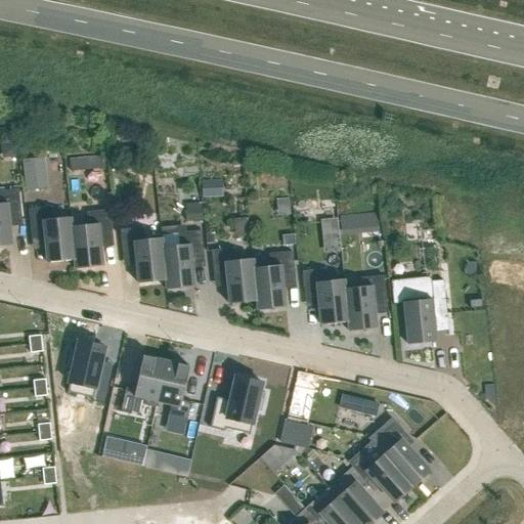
[(56,176),(54,145),(38,146),(39,163),(51,162),(51,171),(41,171),(42,177),(56,176)]
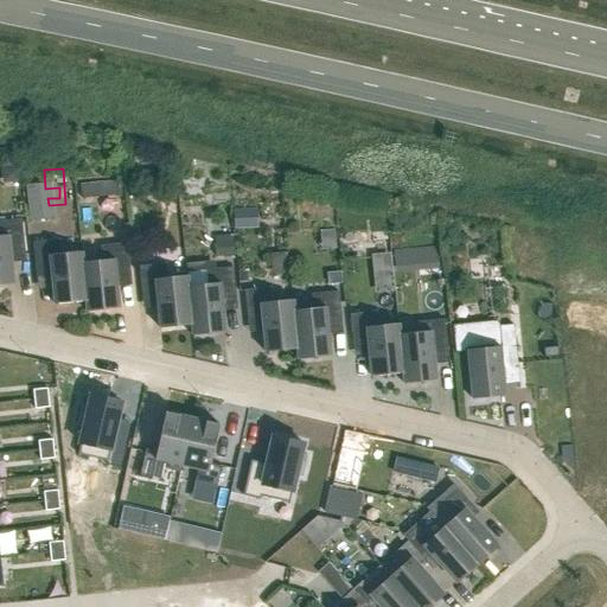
[(21,213),(48,212),(45,183),(20,184),(21,213)]
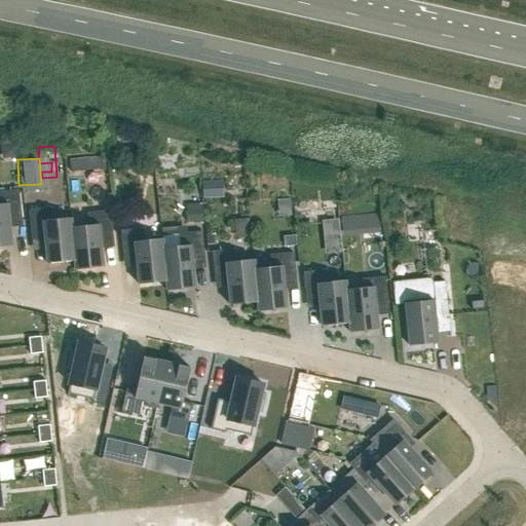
[(81,158),(69,159),(70,173),(83,171),(81,158)]
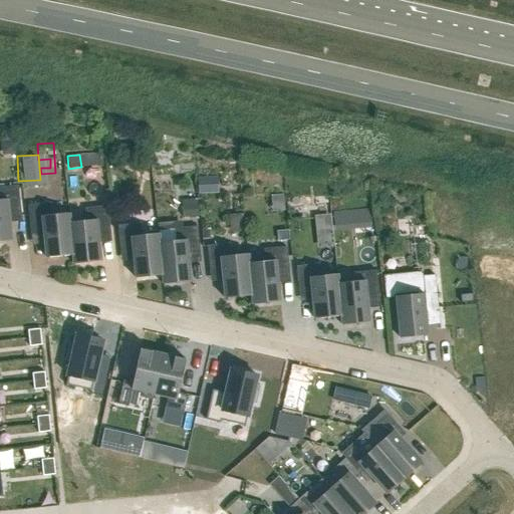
[(0,241),(12,241),(9,217),(21,216),(18,186),(0,187),(0,241)]
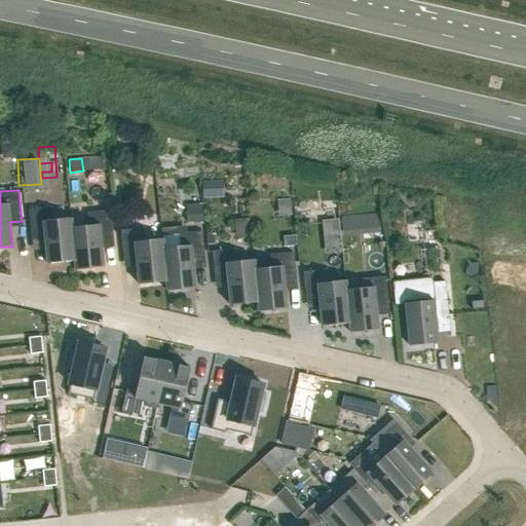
[(52,208),(29,210),(32,240),(44,239),(47,264),(74,261),(75,261),(71,227),(72,227),(71,218),(53,220),(52,208)]
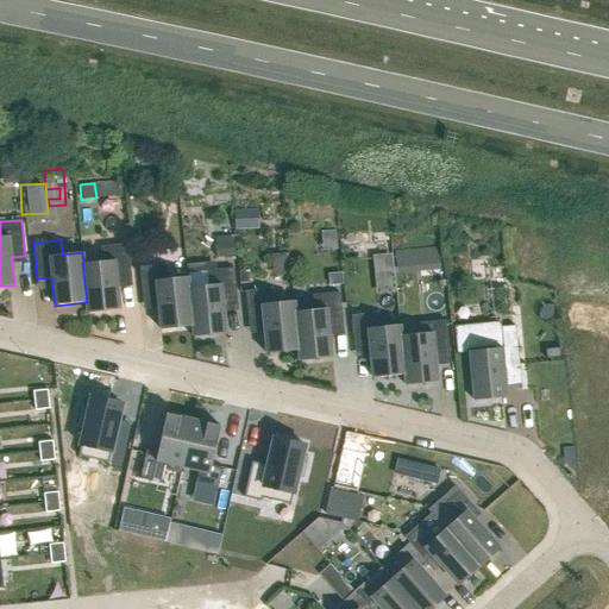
[(83,263),(82,263),(87,302),(86,302),(87,313),(120,309),(117,281),(131,280),(127,244),(101,246),(102,261),(83,263)]
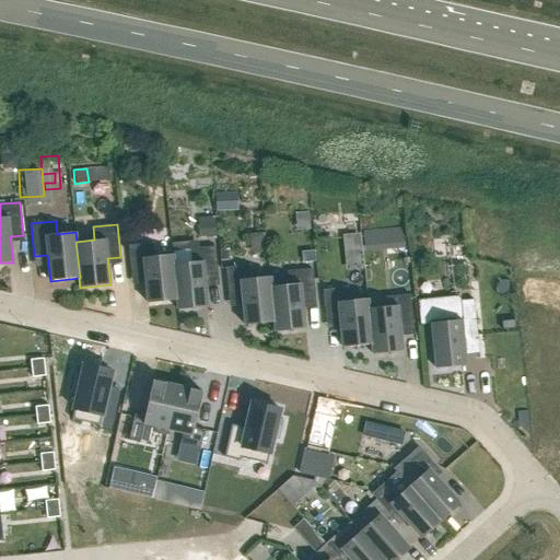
[(380,229),(363,231),(364,251),(382,249),(380,229)]
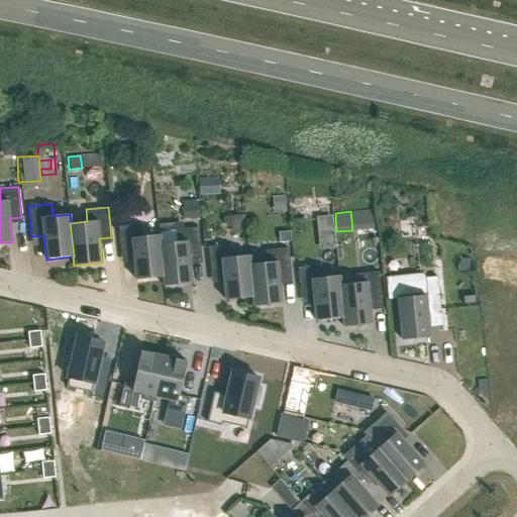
[(141,224),(118,227),(121,256),(133,255),(136,280),(163,277),(164,277),(160,243),(161,243),(160,234),(142,236),(141,224)]
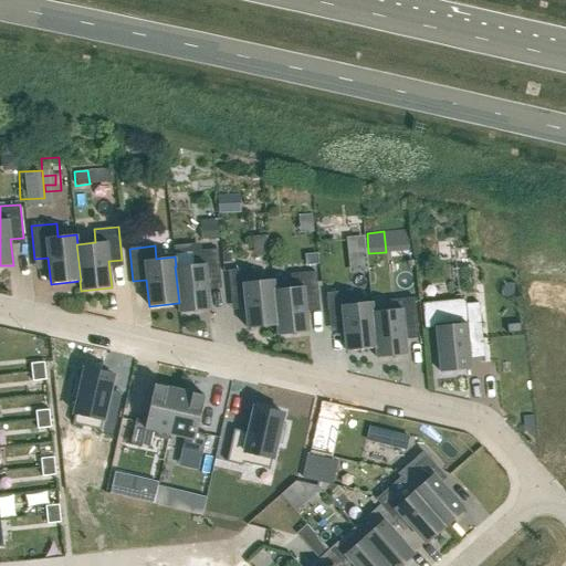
[(176,266),(175,266),(179,303),(178,303),(179,313),(210,310),(207,283),(220,282),(217,249),(192,252),(194,265),(176,266)]
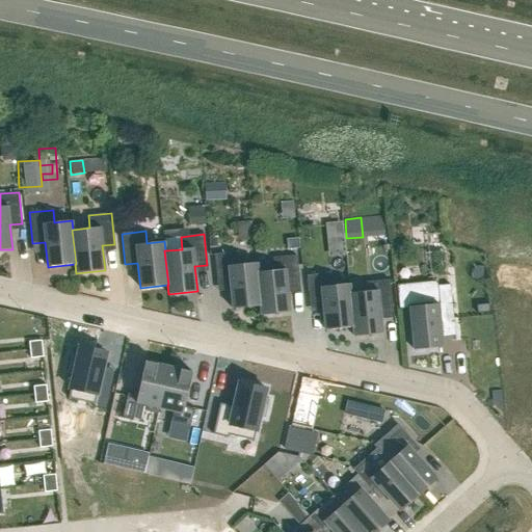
[(342,243),(327,245),(328,255),(343,254),(342,243)]
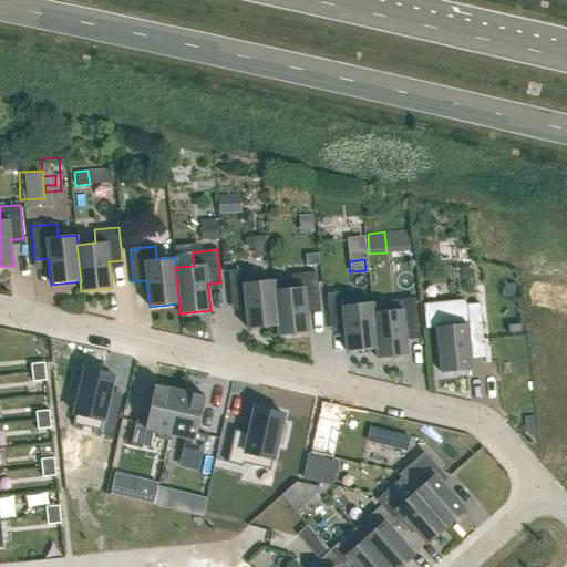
[(254,268),(228,271),(232,305),(245,302),(248,329),(277,326),(278,326),(275,290),(274,280),(255,281),(254,268)]
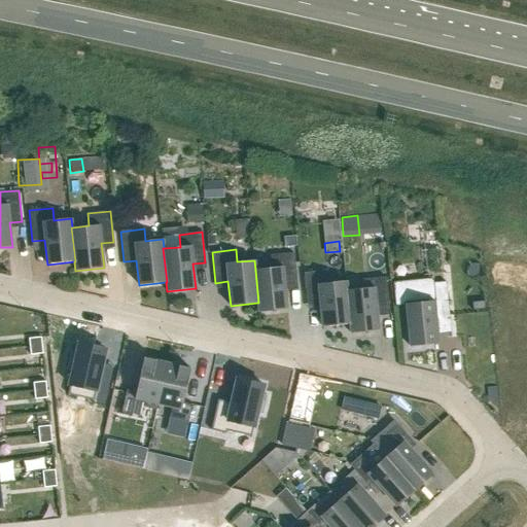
[(255,270),(258,303),(257,303),(258,312),(287,309),(284,285),(296,284),(293,253),(271,255),(272,268),(255,270)]
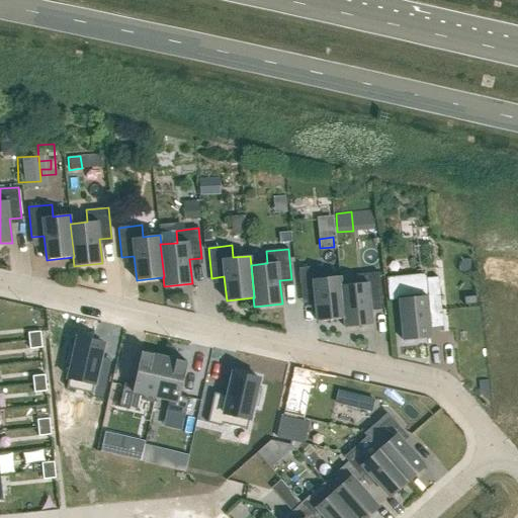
[(322,266),(298,268),(301,298),(314,297),(317,321),(343,319),(344,318),(341,285),(340,276),(323,278),(322,266)]
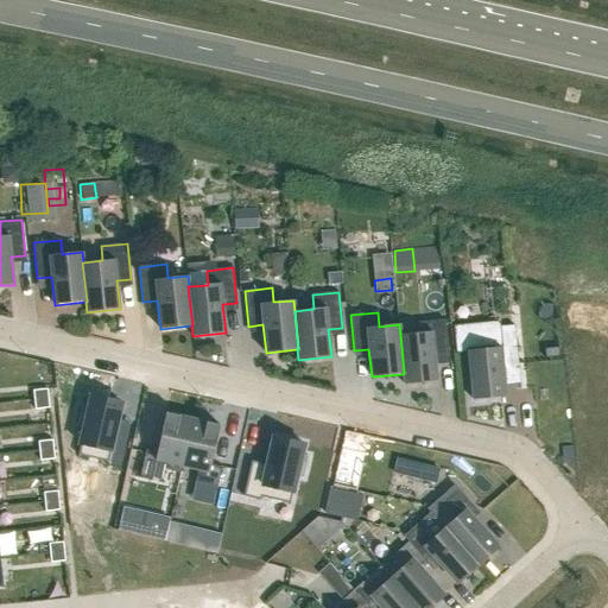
[(400,335),(404,373),(403,374),(404,384),(437,381),(435,353),(448,352),(444,316),(418,318),(419,333),(400,335)]
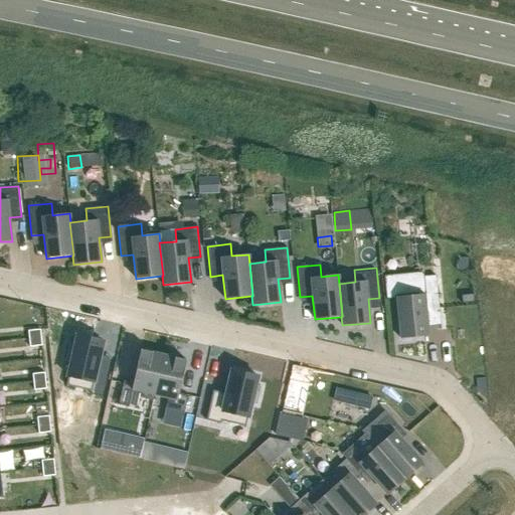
[(385,276),(384,276),(386,299),(396,298),(400,339),(428,336),(426,312),(439,311),(440,311),(436,276),(420,277),(385,281),(385,276)]
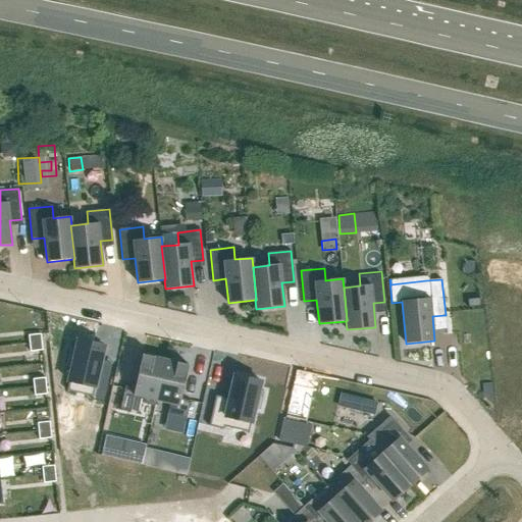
[(41,334),(29,335),(30,344),(42,343),(41,334)]
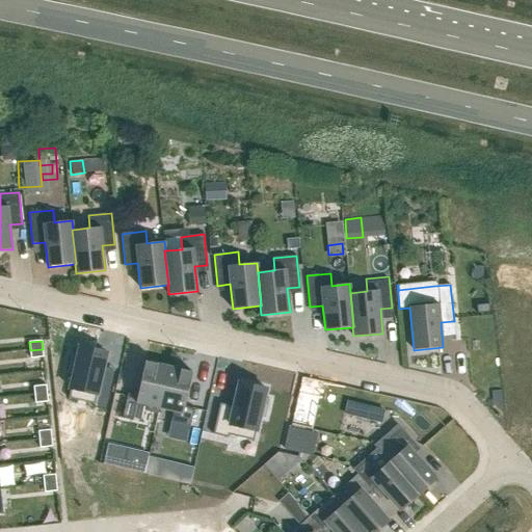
[(72,354),(68,373),(74,374),(69,399),(94,404),(106,352),(80,346),(78,355),(72,354)]
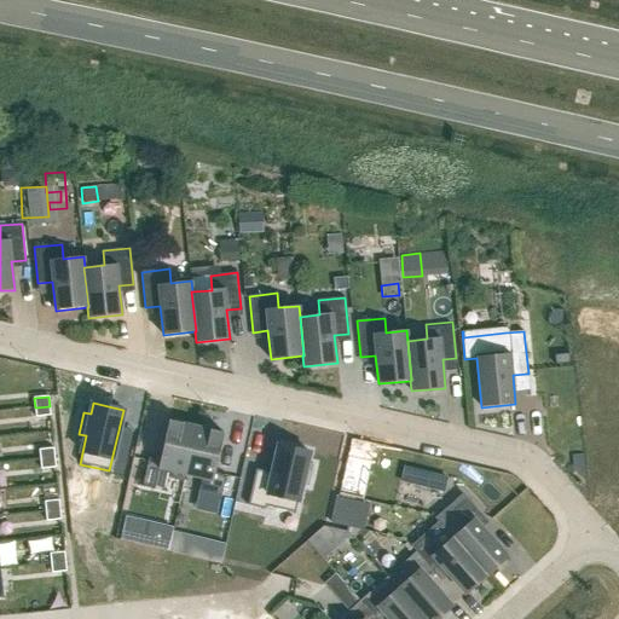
[(50,406),(35,408),(35,417),(51,416),(50,406)]
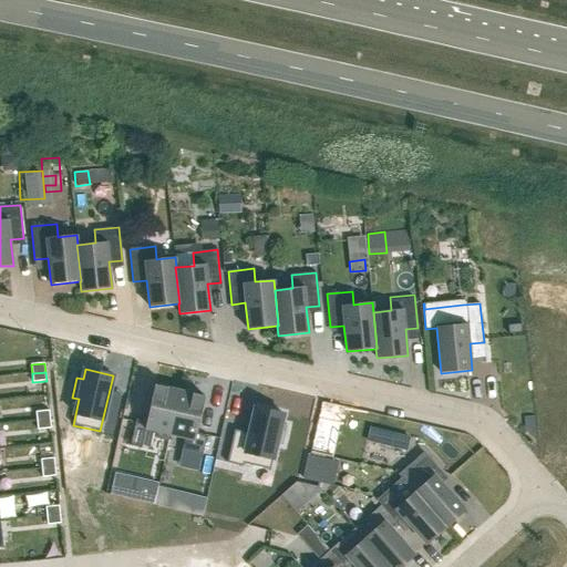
[(136,420),(131,443),(152,447),(154,436),(169,440),(171,435),(169,435),(179,391),(155,384),(146,422),(136,420)]
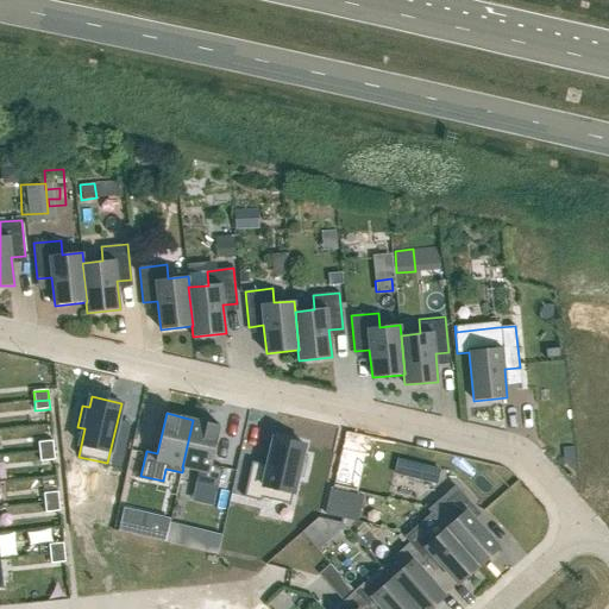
[(193,420),(182,468),(183,468),(199,471),(196,482),(218,488),(223,468),(211,465),(220,426),(193,420)]
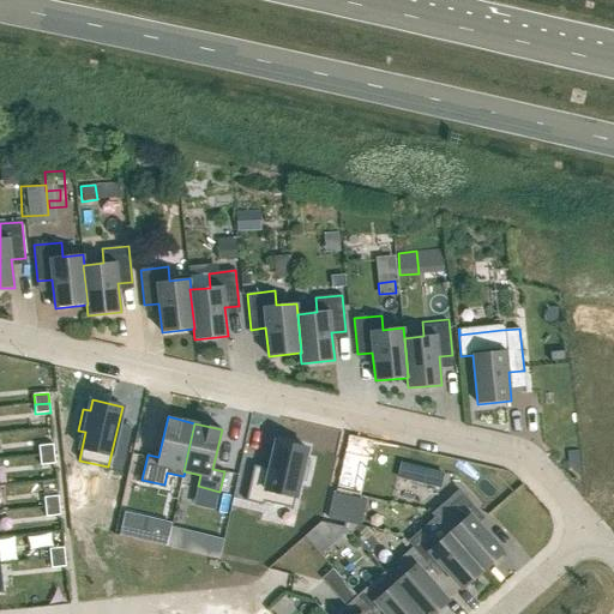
[(367,469),(373,441),(349,435),(343,463),(367,469)]
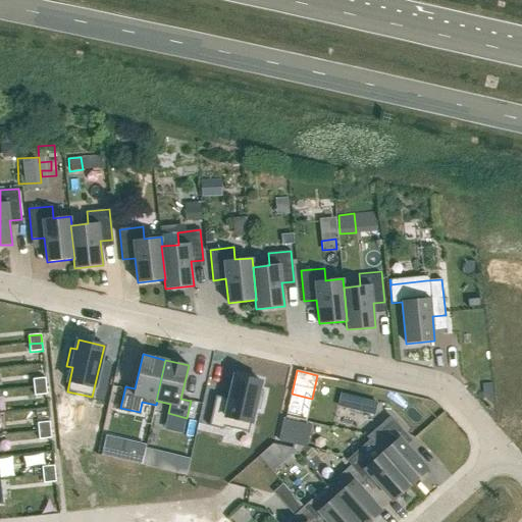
[(215,396),(209,426),(223,429),(224,426),(249,432),(255,409),(260,410),(264,392),(258,390),(261,381),(235,375),(229,399),(215,396)]
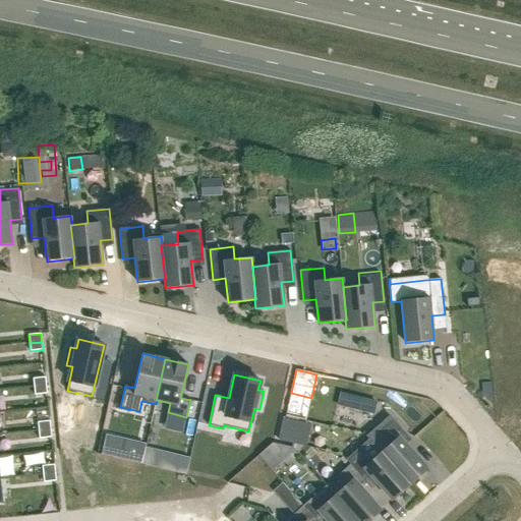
[(45,378),(33,379),(34,387),(46,386),(45,378)]
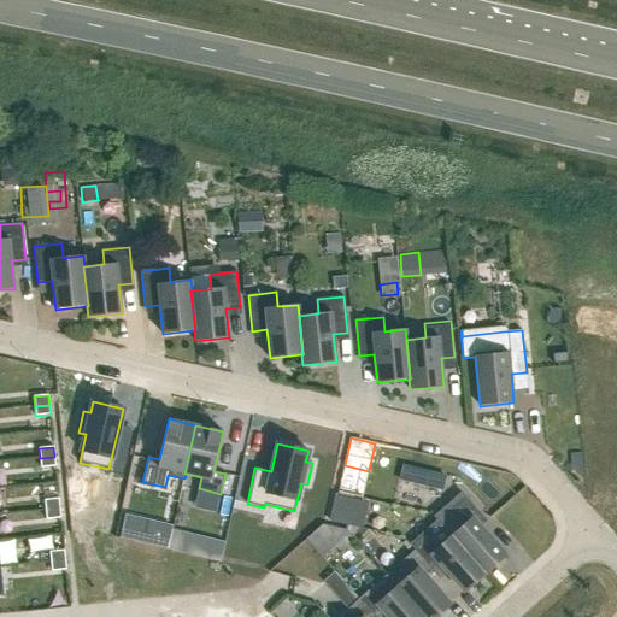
[(128,456),(113,452),(110,469),(109,469),(109,472),(123,475),(128,456)]
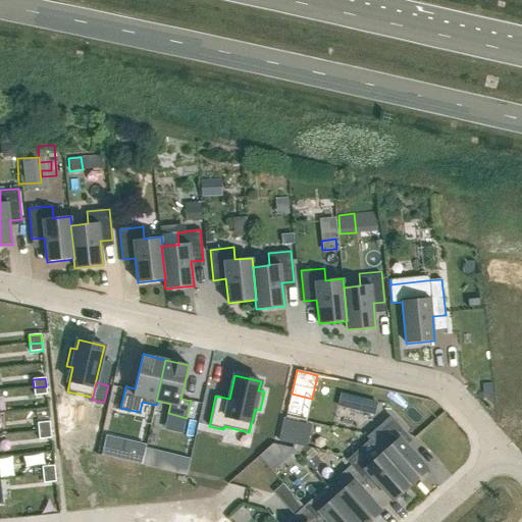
[(46,386),(34,387),(35,396),(47,395),(46,386)]
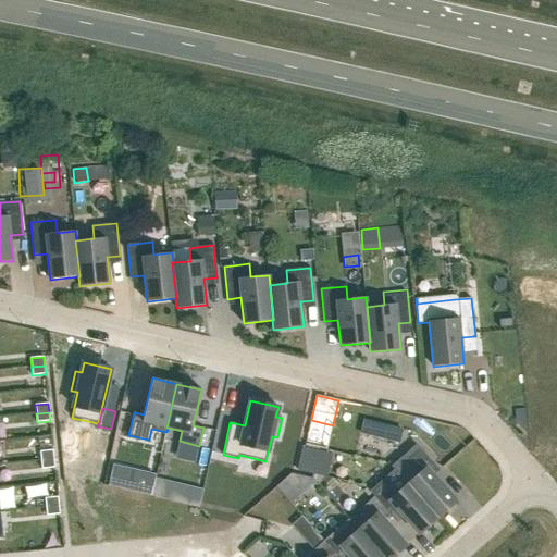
[(363,421),(361,433),(398,442),(400,430),(363,421)]
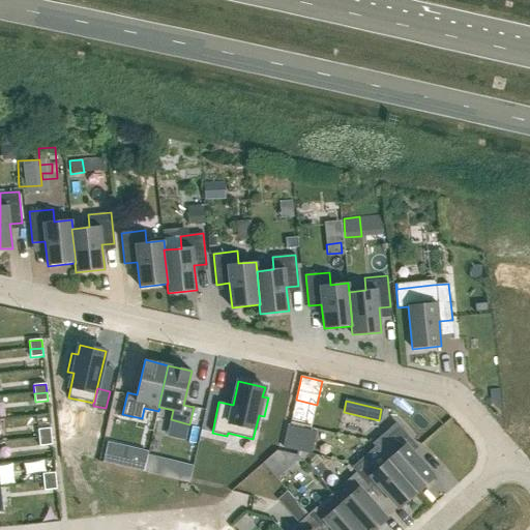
[(398,423),(384,436),(394,448),(384,457),(387,461),(416,493),(434,477),(412,452),(418,447),(398,423)]
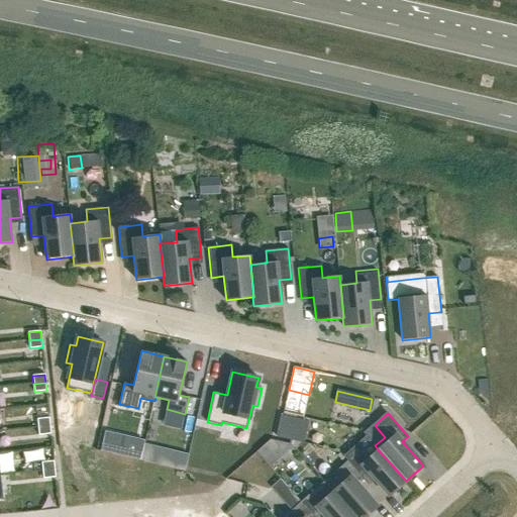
[(283,415),(278,437),(293,440),(297,418),(283,415)]
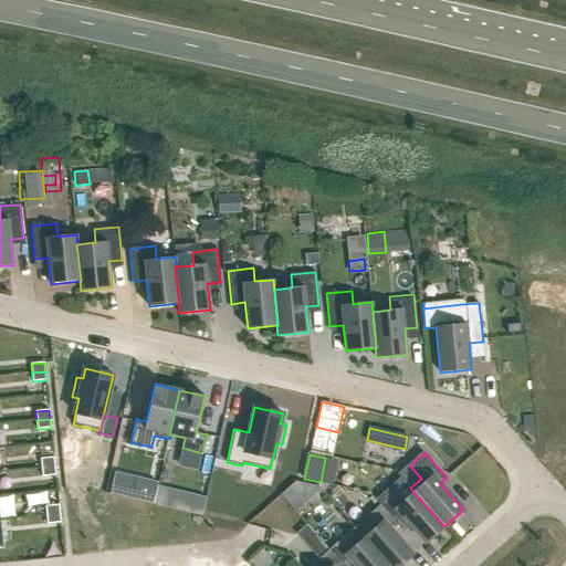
[(54,458),(41,459),(41,468),(55,467),(54,458)]
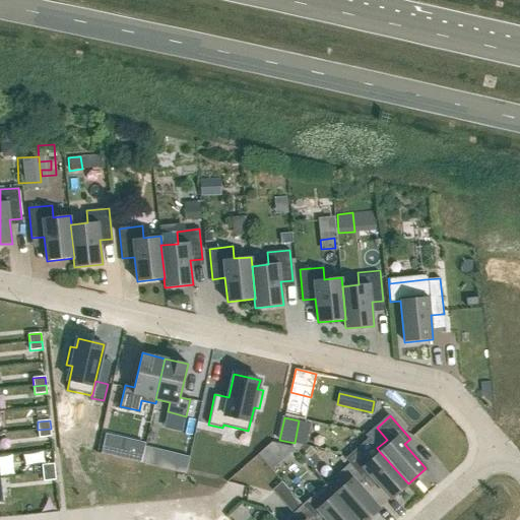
[(51,429),(38,430),(39,438),(51,437),(51,429)]
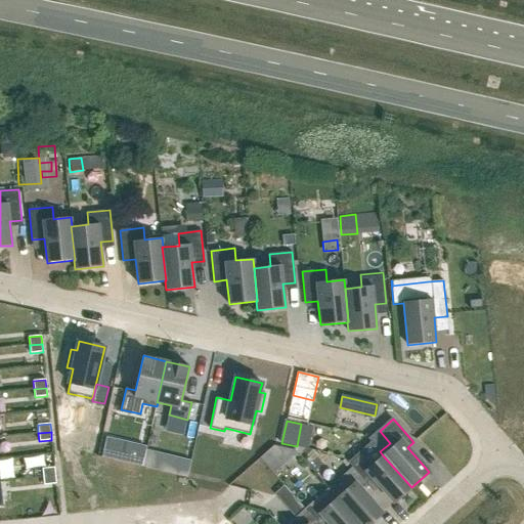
[(105,438),(100,457),(125,463),(130,444),(105,438)]
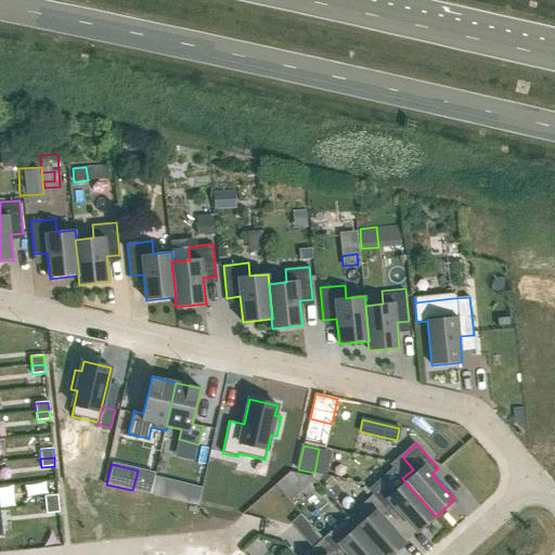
[(392,468),(369,489),(373,494),(375,498),(388,512),(395,506),(417,532),(436,516),(405,482),(402,478),(392,468)]
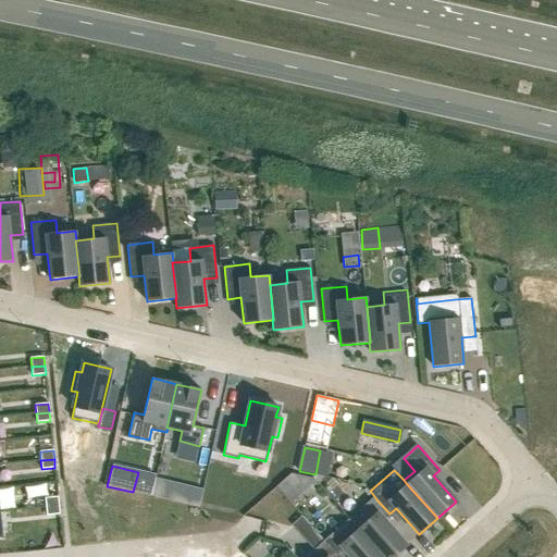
[(156,479),(151,496),(166,499),(171,483),(156,479)]
